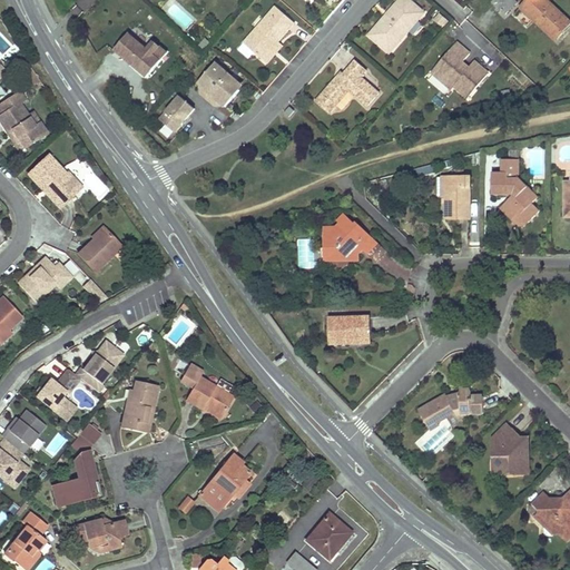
[(425,12),(410,0),(397,0),(396,2),(399,5),(387,18),(385,16),(369,35),(390,53),(410,30),(405,27),(414,18),(418,21),(425,12)]
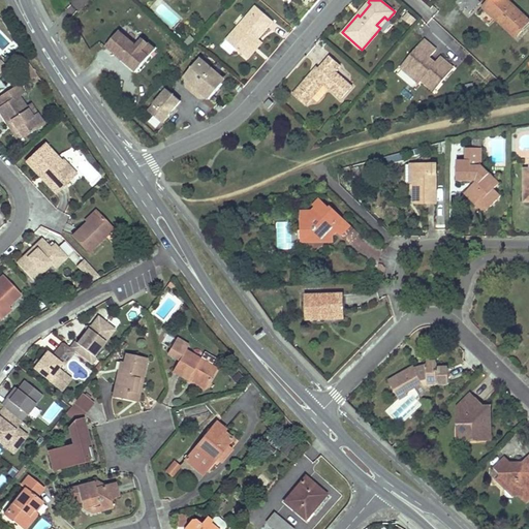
[(458,0),(457,2),(464,8),(472,0),(458,0)]
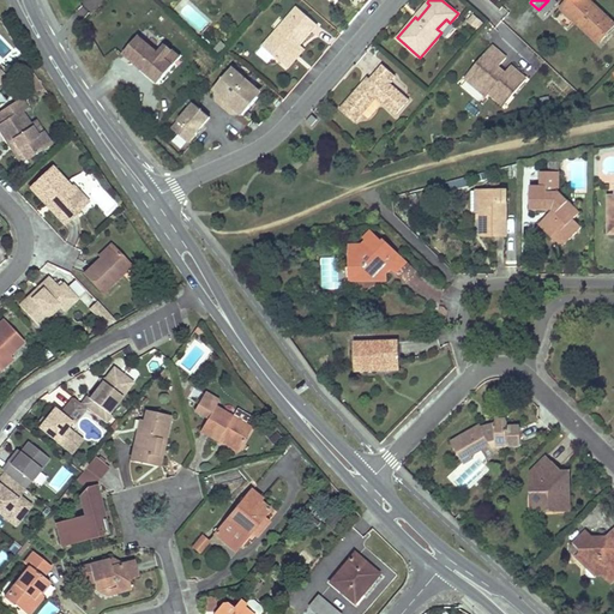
[(558,5),(552,0),(548,0),(539,10),(546,18),(558,5)]
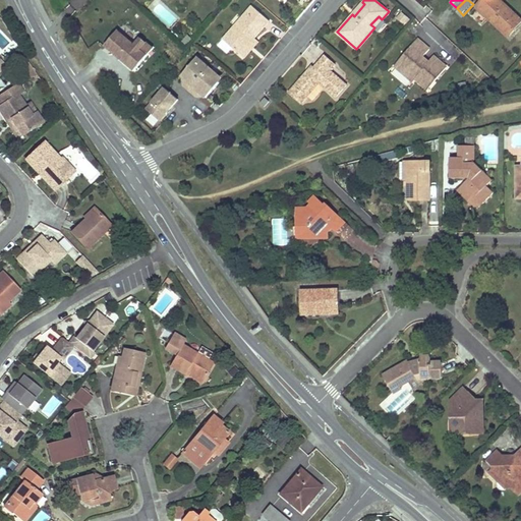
[(520,21),(497,0),(481,0),(476,6),(508,37),(520,22),(520,21)]
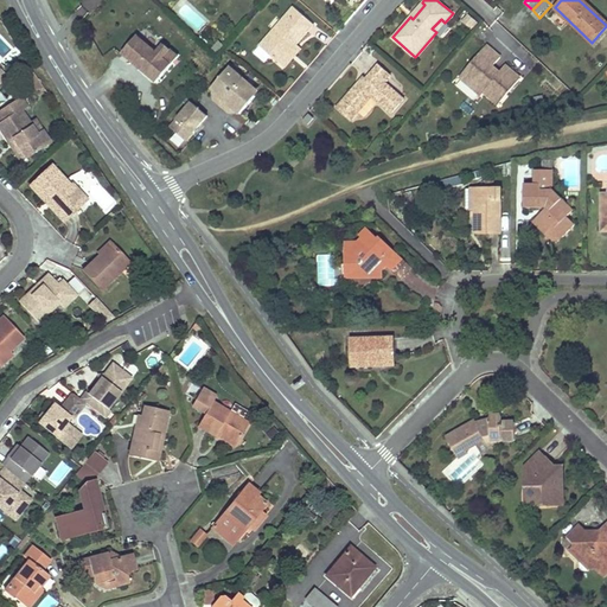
[(425,5),(422,2),(410,17),(413,19),(425,5)]
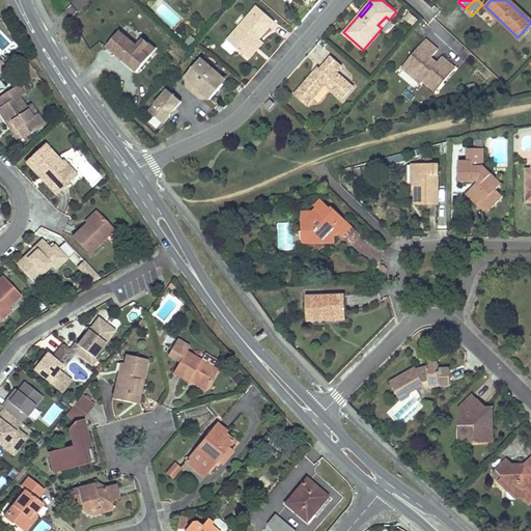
[(254,15),(251,12),(222,46),(231,54),(236,48),(245,55),(259,38),(275,21),(259,8),(254,15)]
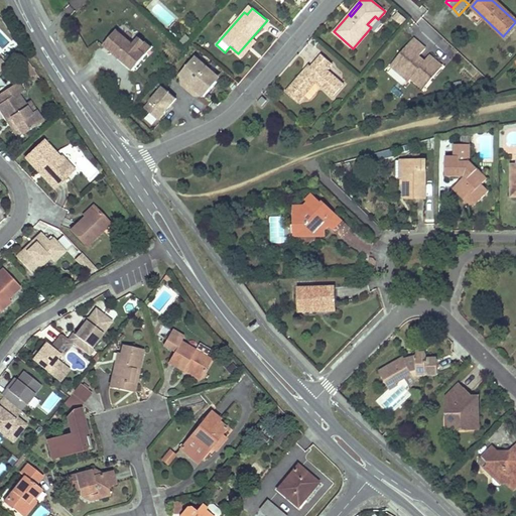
[(378,19),(375,16),(367,24),(371,27),(378,19)]
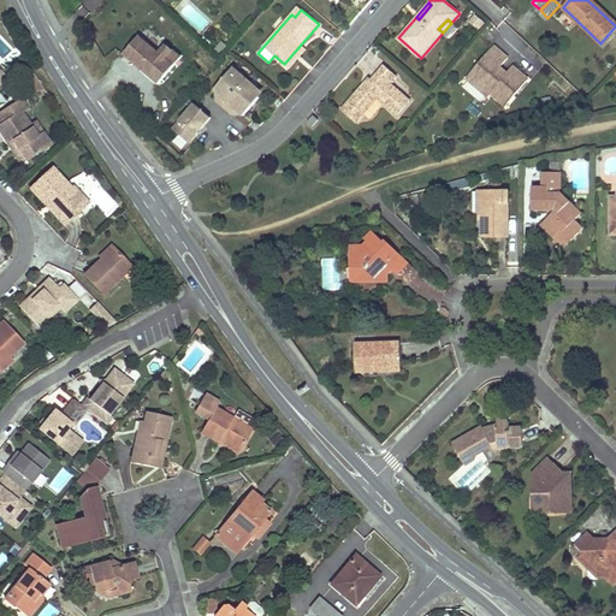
[(140,35),(131,45),(124,54),(160,84),(183,57),(167,45),(160,52),(140,35)]
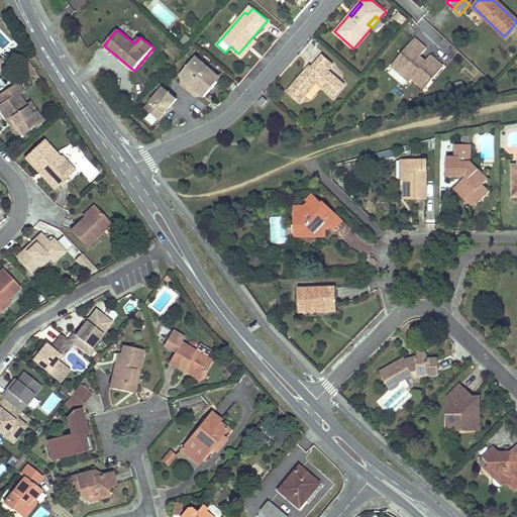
[(191,38),(186,34),(180,42),(184,46),(191,38)]
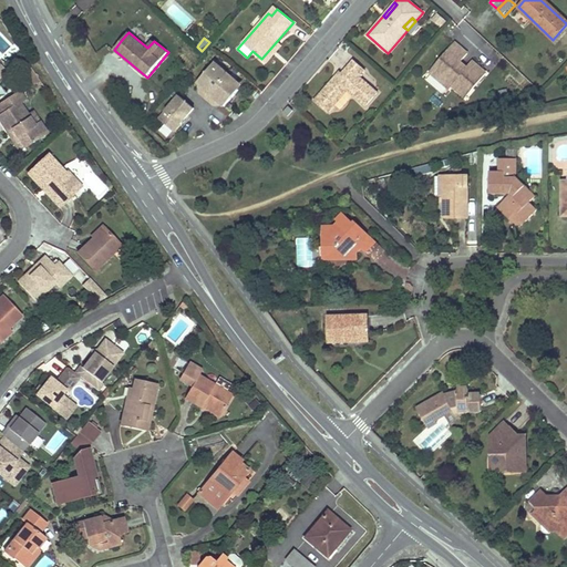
[(277,41),(261,59),(266,62),(281,44),(277,41)]
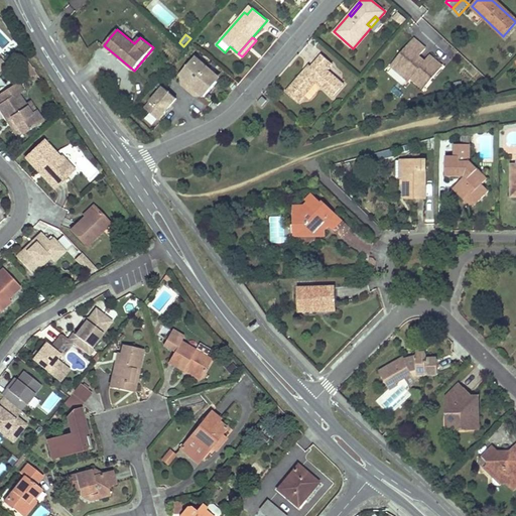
[(425,48),(413,38),(390,66),(409,81),(411,79),(423,89),(442,67),(429,55),(424,61),(422,63),(416,59),(418,56),(425,48)]
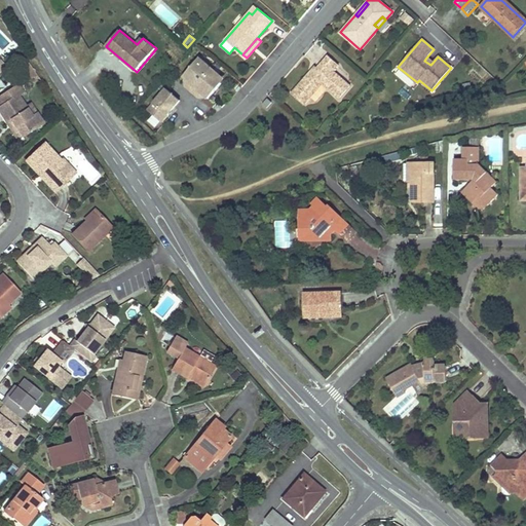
[(339,64),(328,54),(317,67),(313,72),(311,70),(297,87),(310,99),(323,83),(340,98),(351,84),(334,70),(339,64)]
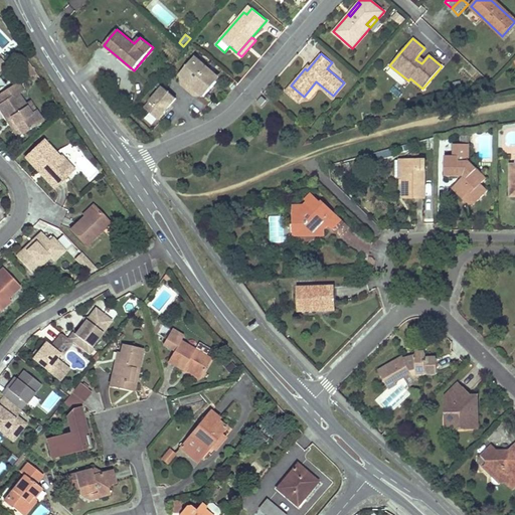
[(189,92),(209,68),(200,60),(193,61),(180,76),(182,77),(186,81),(183,86),(189,92)]
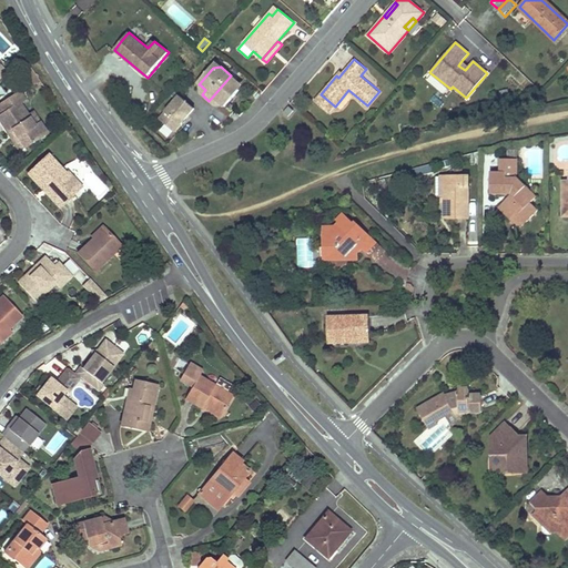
[(39,82),(30,70),(24,73),(32,87),(39,82)]
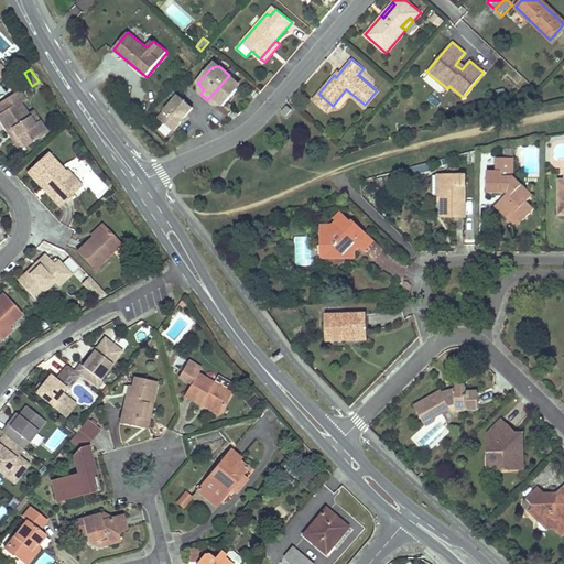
[(225,107),(239,91),(239,83),(229,75),(207,100),(215,106),(218,101),(224,106),(225,107)]
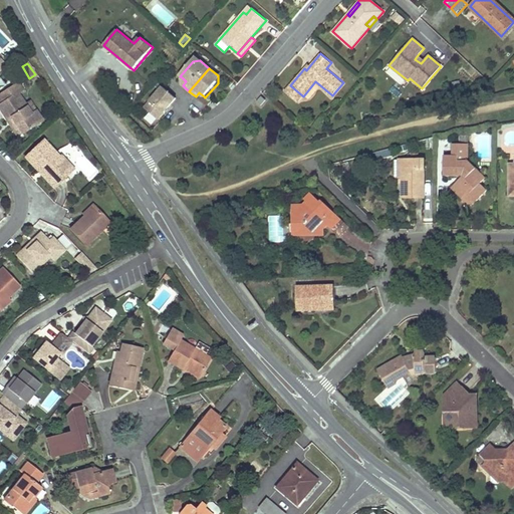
[(17,83),(0,93),(0,100),(1,103),(0,103),(0,110),(6,120),(10,117),(21,134),(40,121),(34,111),(29,114),(23,104),(16,93),(21,90),(17,83)]
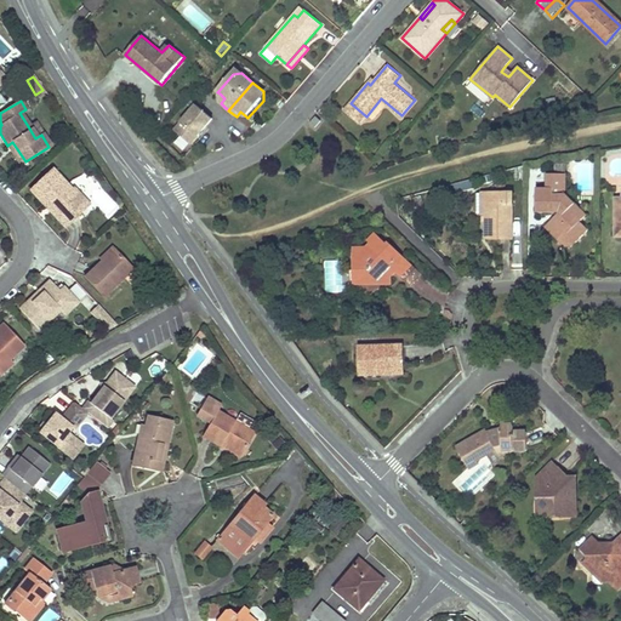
[(366,117),(351,103),(345,109),(360,124),(366,117)]
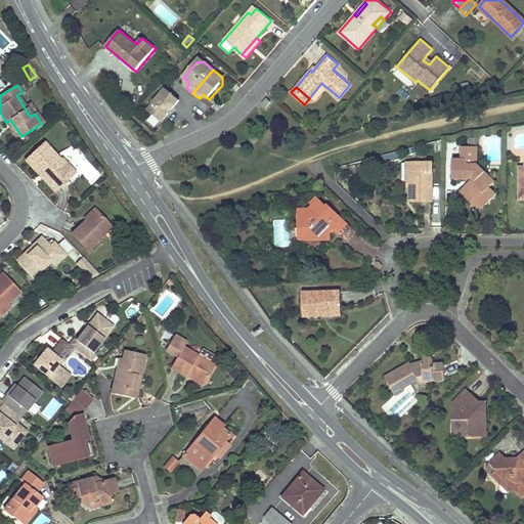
[(162,123),(180,101),(167,89),(148,111),(162,123)]
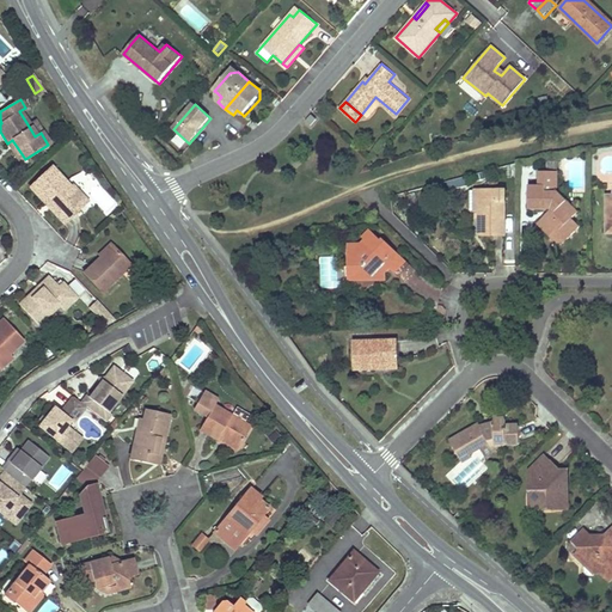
[(311,114),(306,121),(310,124),(316,118),(311,114)]
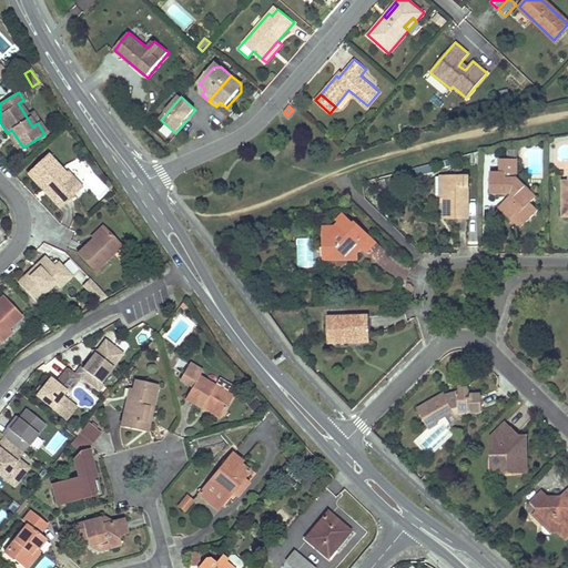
[(32,127),(38,123),(31,112),(26,115),(32,127)]
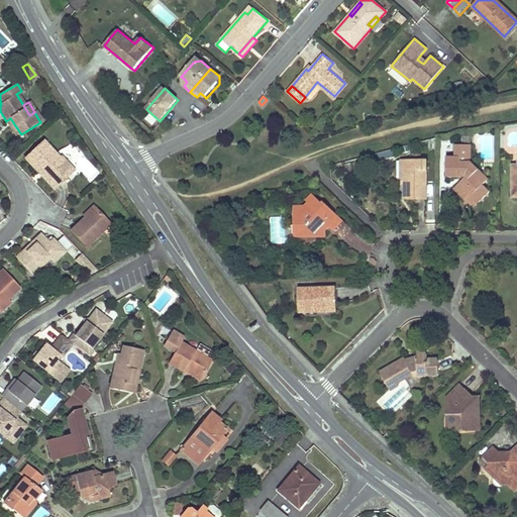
[(10,118),(6,121),(16,137),(21,134),(10,118)]
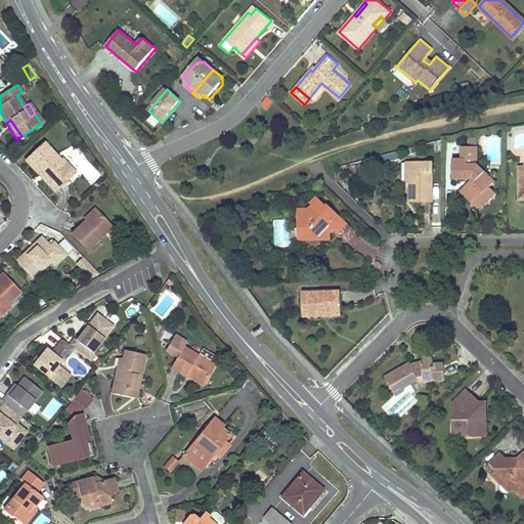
[(45,141),(25,161),(40,177),(42,175),(57,190),(73,176),(59,162),(62,160),(45,141)]
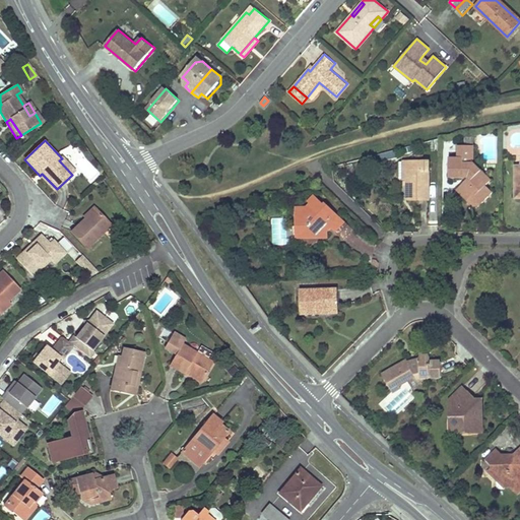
[(468,181),(467,182),(466,182),(456,192),(465,201),(472,194),(480,203),(492,192),(485,186),(491,180),(473,163),(473,146),(458,146),(458,158),(449,158),(448,179),(462,179),(464,177),(468,181)]
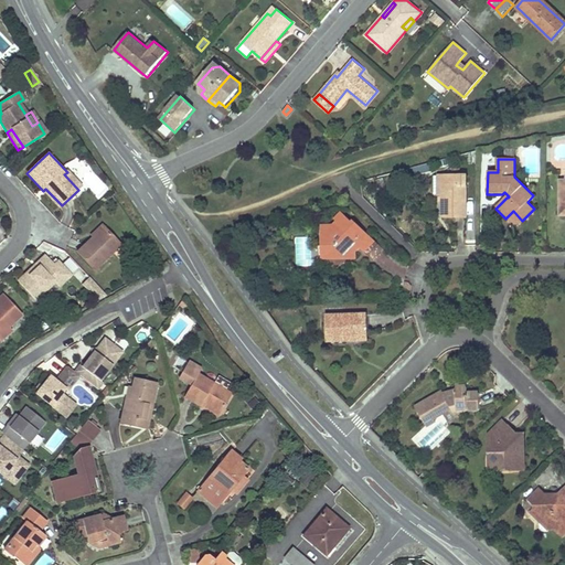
[(82,185),(68,171),(67,172),(64,174),(78,190),(82,185)]
